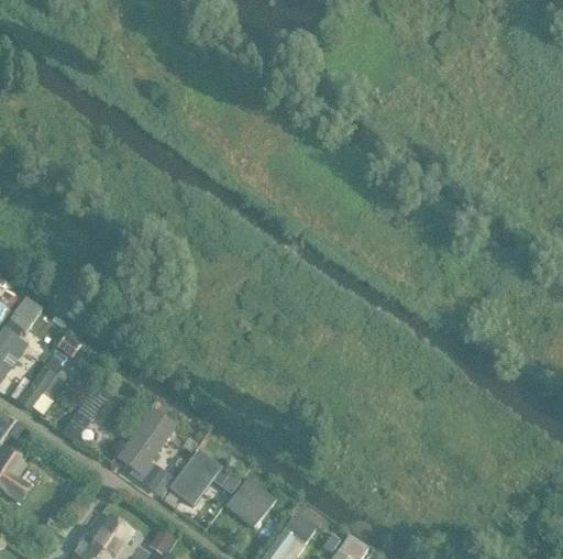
[(0,357),(14,337),(3,328),(0,331),(0,357)]
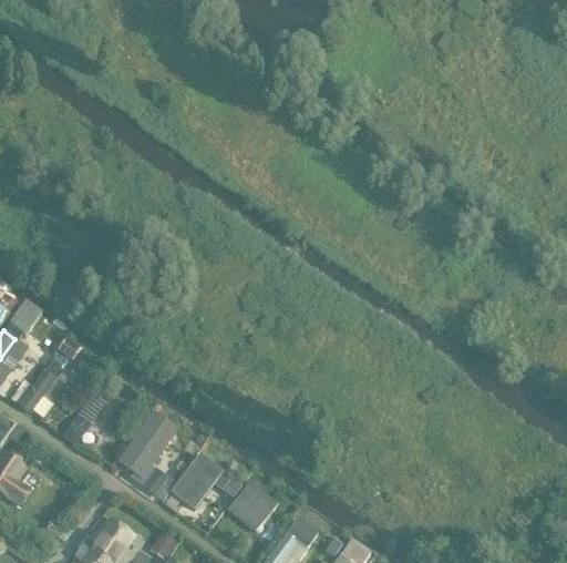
[(53,377),(72,351),(62,345),(18,406),(30,415),(55,378),(53,377)]
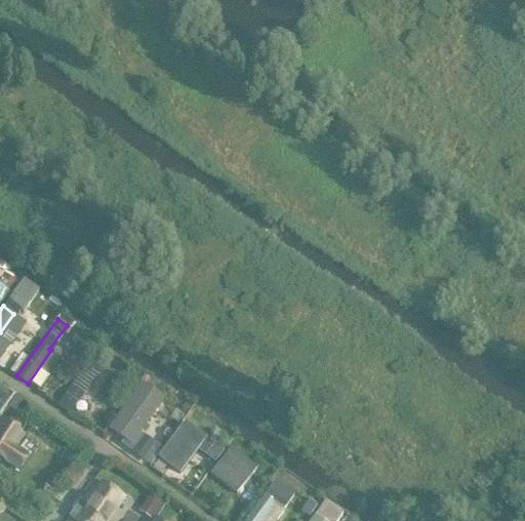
[(94,369),(102,358),(94,354),(87,364),(86,364),(58,404),(70,411),(97,371),(94,369)]
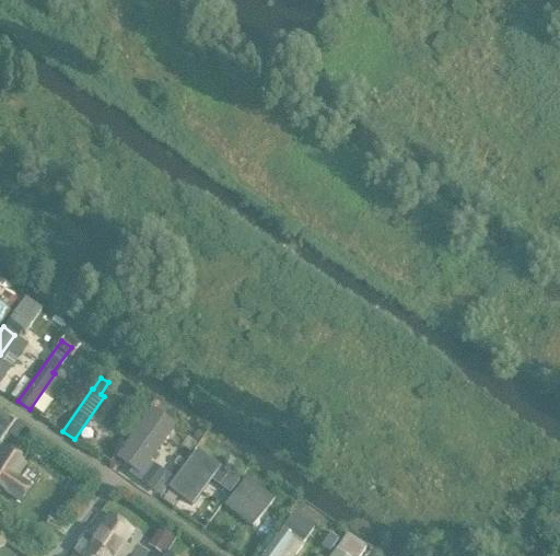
[(115,455),(139,473),(175,423),(151,405),(115,455)]
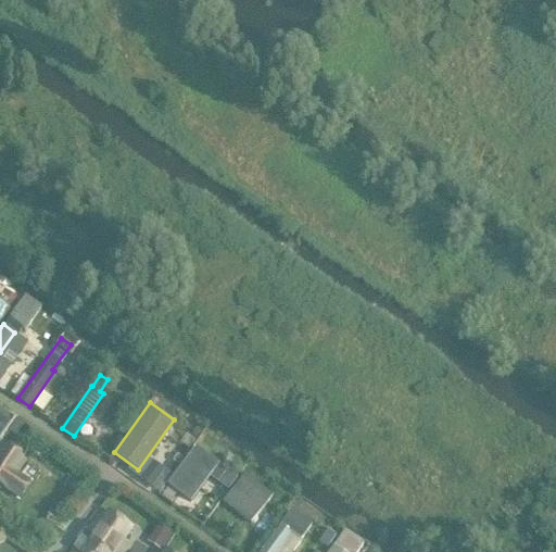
[(32,479),(16,469),(25,456),(3,442),(0,448),(0,481),(22,497),(32,479)]
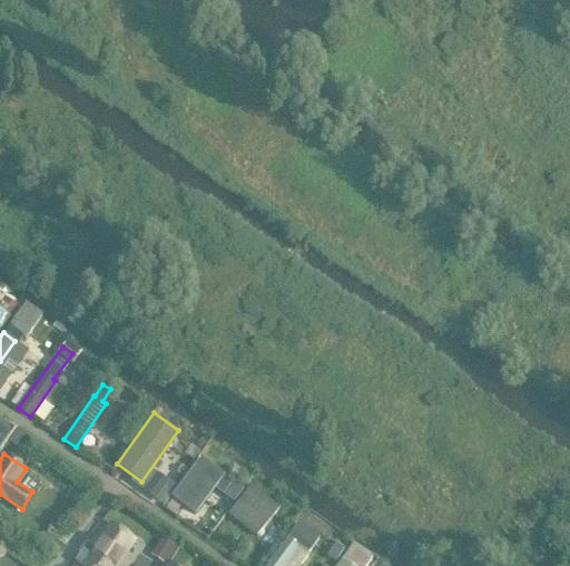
[(203,456),(174,495),(197,513),(217,486),(236,500),(245,487),(226,474),(227,472),(203,456)]
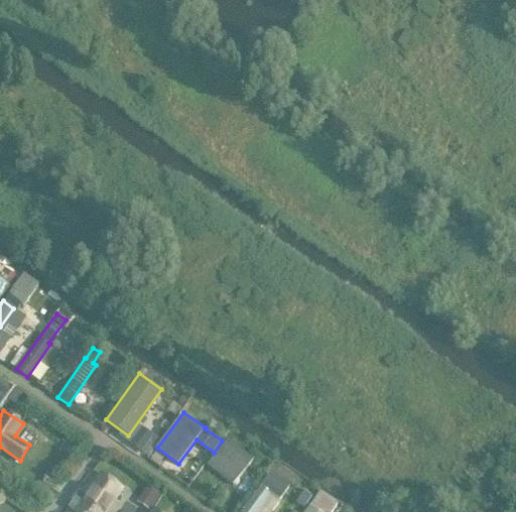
[(229,437),(209,464),(235,484),(255,458),(229,437)]
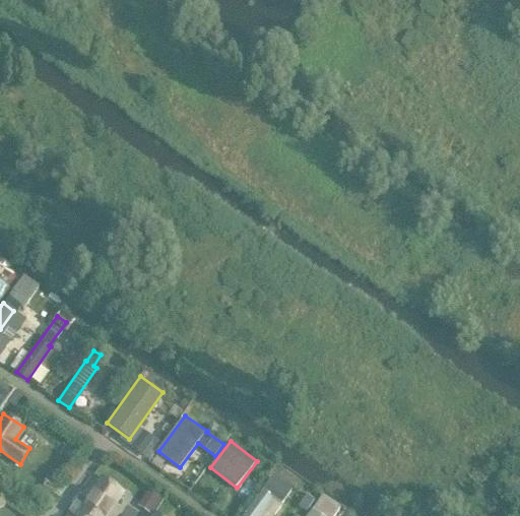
[(259,493),(242,515),(258,515),(269,501),(273,496),(283,503),(294,489),(272,474),(262,489),(259,493)]
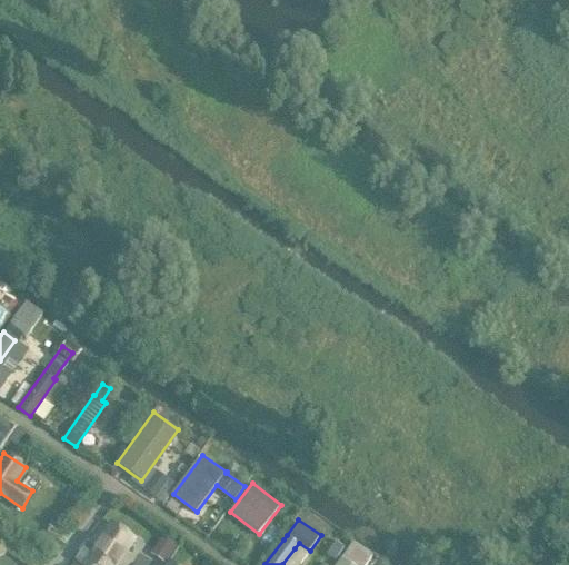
[(86,564),(115,564),(133,538),(110,524),(96,546),(85,539),(73,556),(85,564),(86,564)]
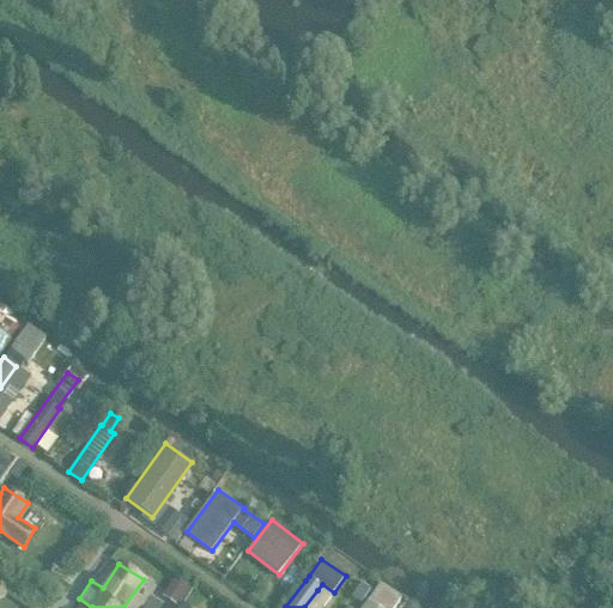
[(363,579),(352,596),(360,602),(371,585),(363,579)]
